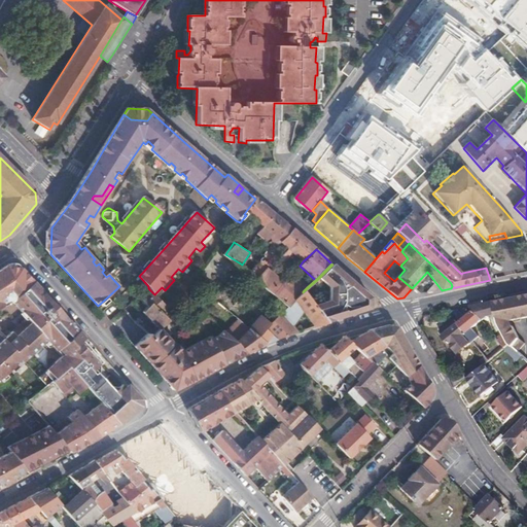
[(0,308),(6,305),(4,303),(9,299),(12,301),(22,312),(25,311),(27,313),(25,315),(28,319),(4,340),(2,337),(0,338),(0,379),(6,374),(12,370),(16,365),(19,367),(33,355),(32,353),(37,348),(39,350),(46,344),(47,342),(53,347),(63,358),(69,366),(68,369),(85,388),(100,403),(118,425),(139,409),(140,403),(132,394),(126,399),(121,396),(127,391),(121,385),(112,392),(93,371),(103,362),(97,356),(92,361),(84,355),(82,356),(74,346),(82,340),(51,305),(45,310),(41,305),(47,300),(15,266),(15,265),(13,265),(11,265),(10,265),(9,265),(0,270),(0,308)]
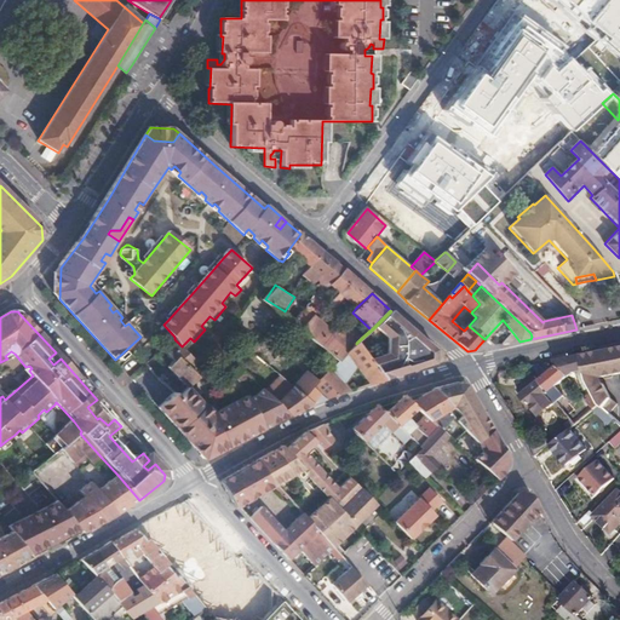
[(356,344),(384,382),(437,363),(436,350),(413,329),(408,336),(406,338),(420,351),(412,354),(405,346),(396,355),(384,361),(373,346),(383,339),(391,329),(395,325),(400,319),(391,311),(374,328),(356,344)]
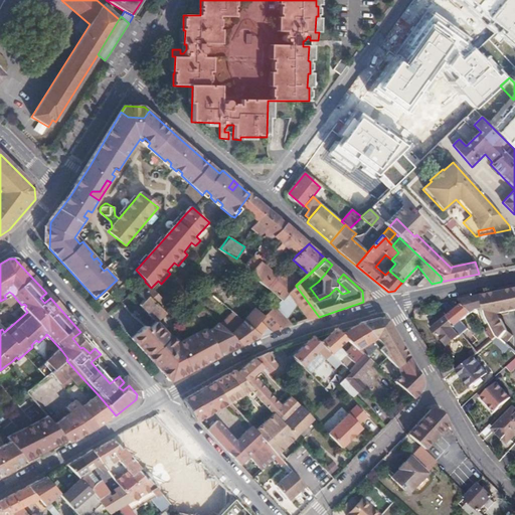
[(339,279),(343,274),(332,265),(328,270),(332,273),(339,279)]
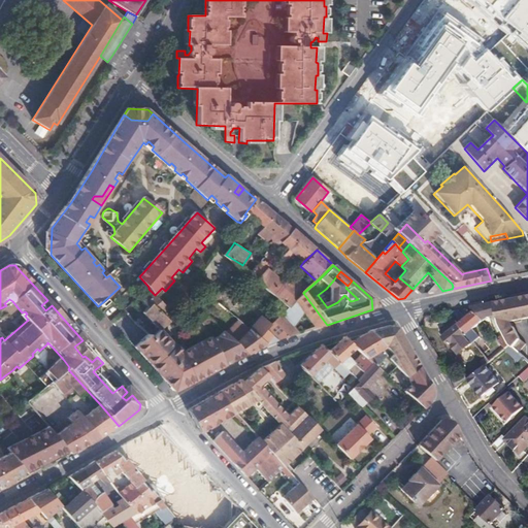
[(149,289),(139,297),(149,308),(143,314),(160,330),(174,316),(155,295),(149,289)]
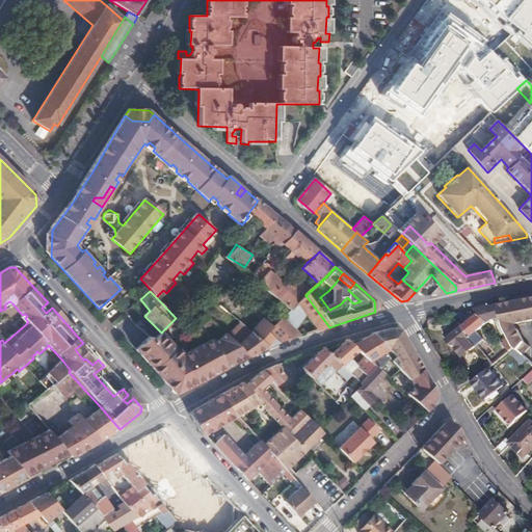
[(304,315),(317,331),(329,327),(306,295),(306,294),(296,303),(304,315)]
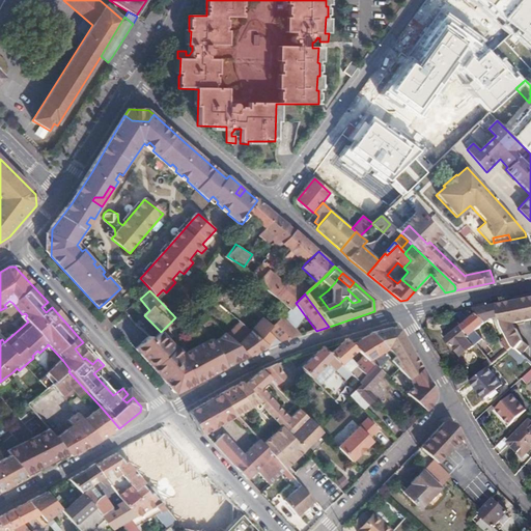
[(530,298),(497,306),(500,317),(502,327),(513,325),(530,322),(530,298)]
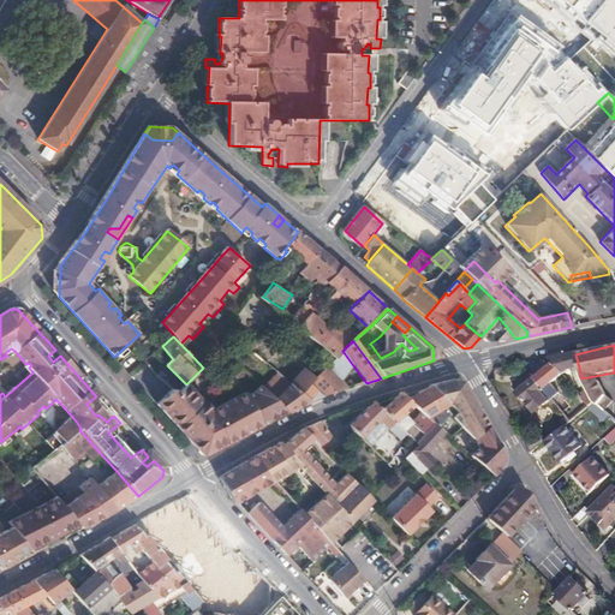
[(273,357),(279,363),(287,353),(280,348),(273,357)]
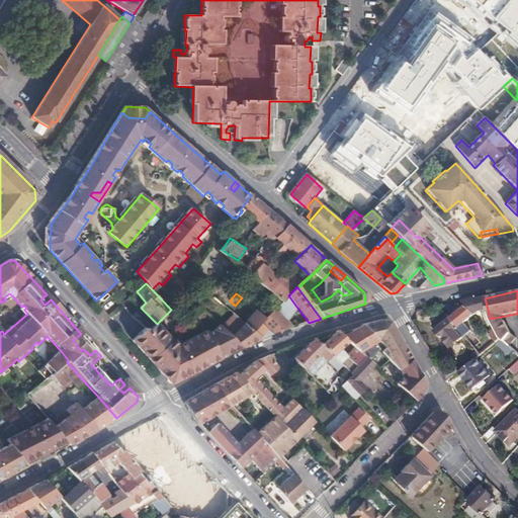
[(51,299),(47,294),(40,299),(45,305),(51,299)]
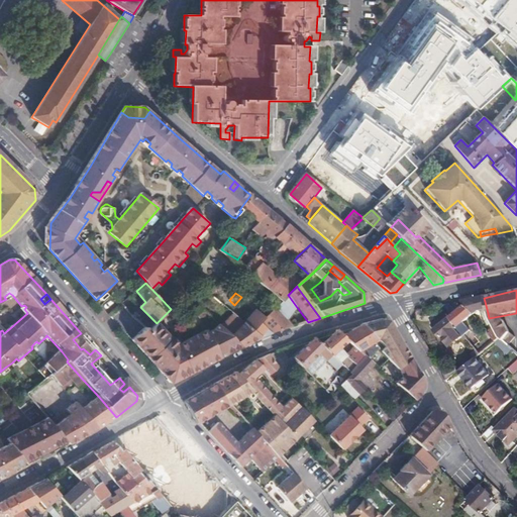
[(275,307),(286,321),(296,306),(288,295),(281,301),(275,307)]
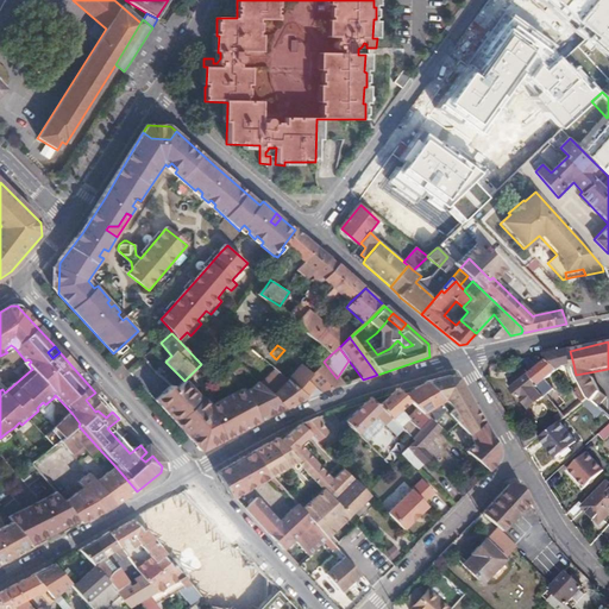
[(570,351),(544,357),(547,360),(557,372),(564,366),(573,364),(570,351)]
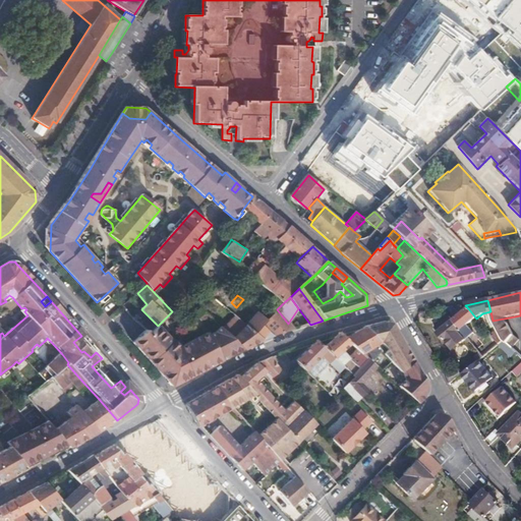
[(459,332),(465,340),(467,339),(479,354),(482,351),(476,345),(478,343),(472,335),(472,334),(466,327),(476,319),(468,308),(454,321),(461,330),(459,332)]
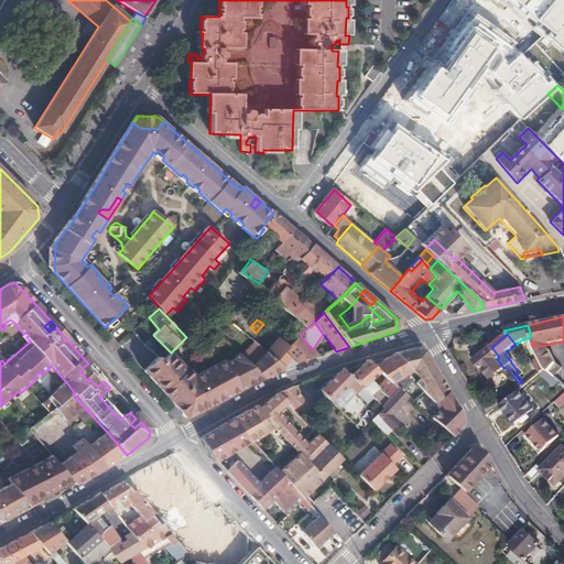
[(267,353),(285,369),(325,355),(321,350),(315,354),(312,350),(300,335),(288,346),(279,339),(267,353)]
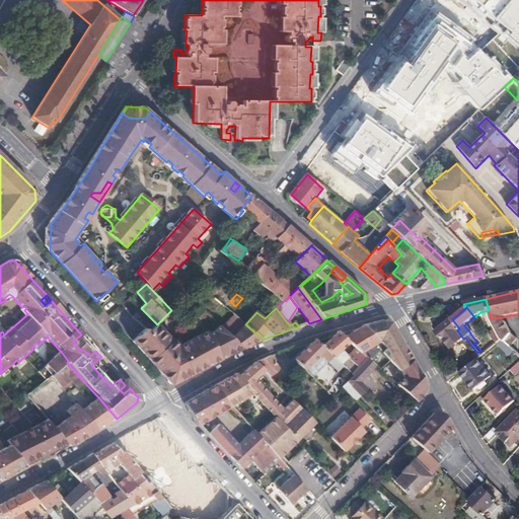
[(452,319),(447,314),(432,327),(444,343),(445,342),(449,346),(456,341),(458,343),(463,339),(457,330),(459,328),(452,319)]
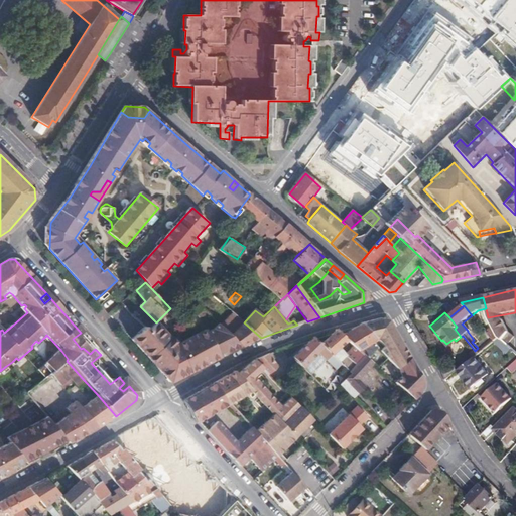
[(223,329),(241,347),(261,338),(244,323),(235,314),(223,329)]
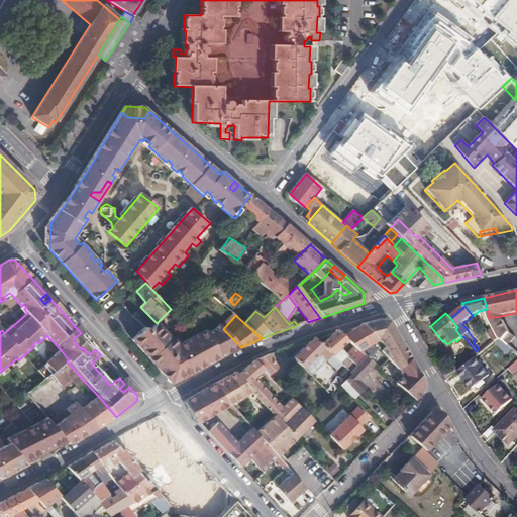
[(500,316),(489,318),(493,326),(502,321),(500,316)]
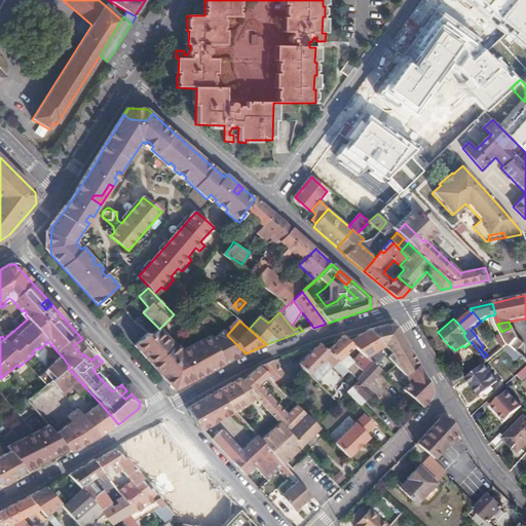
[(369,330),(368,331),(384,346),(391,352),(404,341),(397,328),(389,325),(383,326),(369,329),(369,330)]
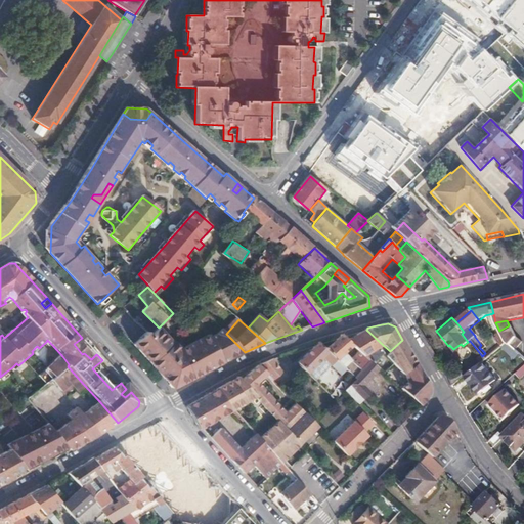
[(507,344),(515,350),(522,342),(516,337),(509,325),(499,331),(501,334),(507,344)]
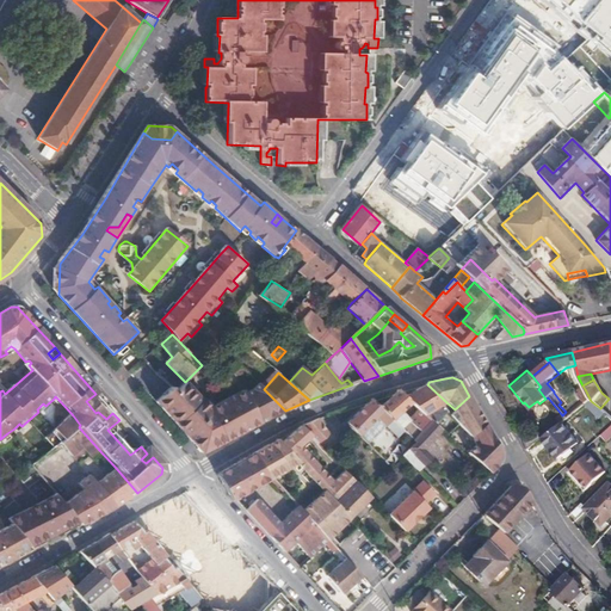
[(155,403),(203,455),(259,424),(233,397),(211,408),(203,401),(202,401),(185,383),(176,392),(172,388),(155,403)]
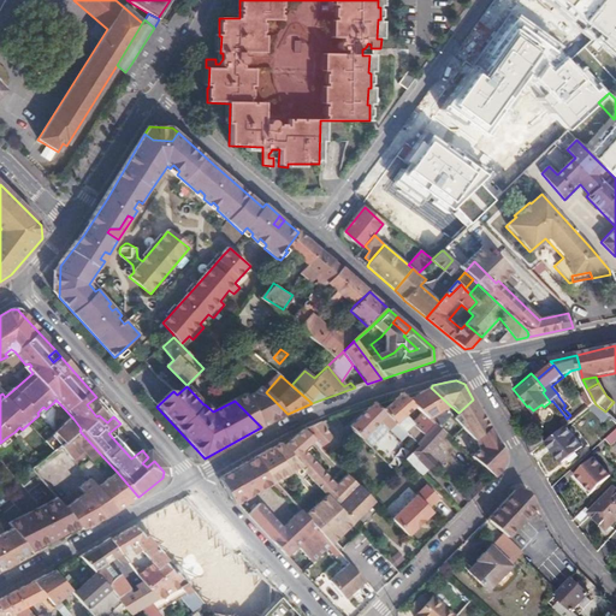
[(431,388),(409,398),(422,410),(439,426),(449,415),(452,420),(454,419),(458,413),(450,406),(431,388)]
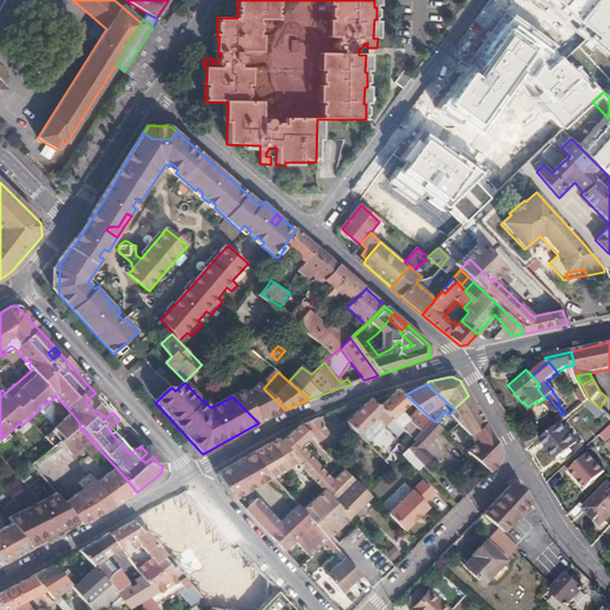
[(232,397),(259,423),(285,410),(263,388),(260,385),(254,390),(247,394),(243,392),(232,397)]
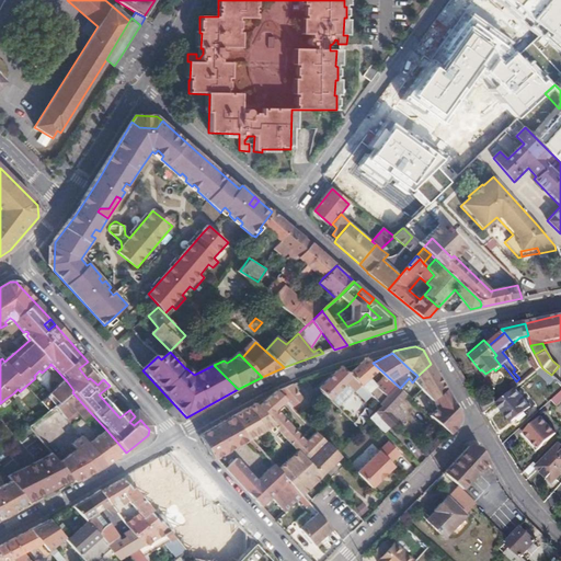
[(366,357),(361,364),(348,374),(361,386),(368,393),(385,374),(373,363),(368,359),(366,357)]
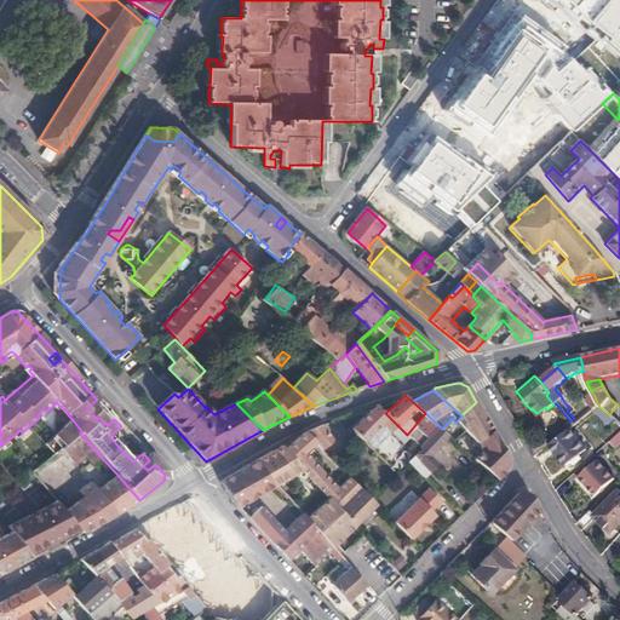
[(593,395),(585,400),(595,411),(600,407),(593,395)]
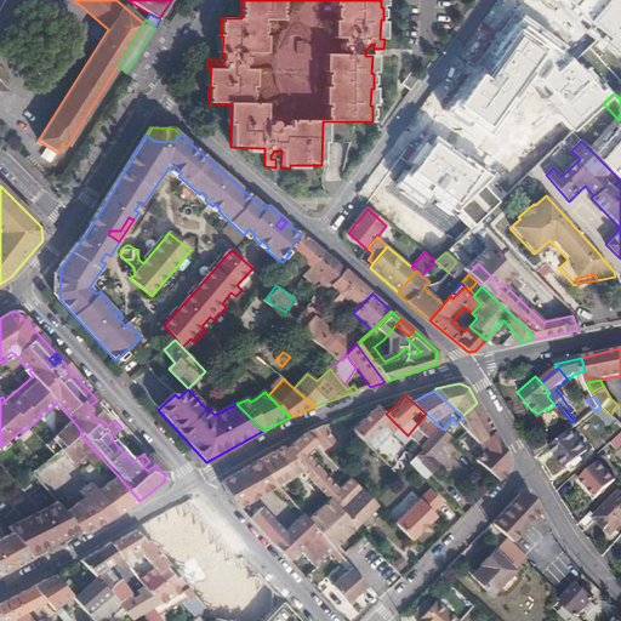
[(114,420),(97,400),(87,408),(97,420),(100,419),(108,426),(114,420)]
